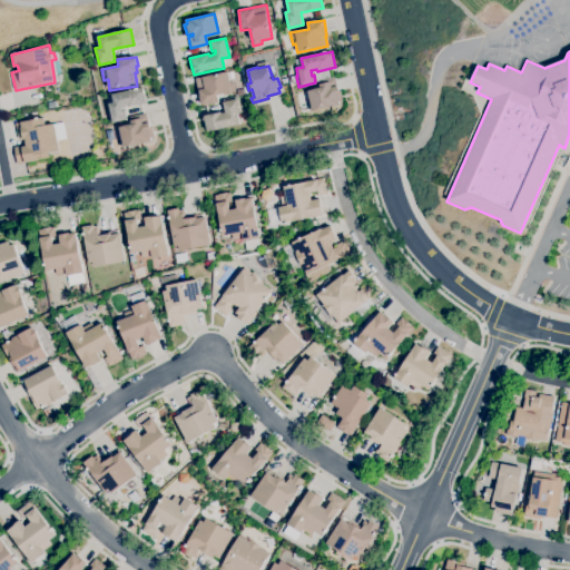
[(202,106),(198,92),(199,92),(196,79),(217,74),(217,71),(225,69),(231,91),(217,95),(219,104),(210,106),(209,105),(202,106)]
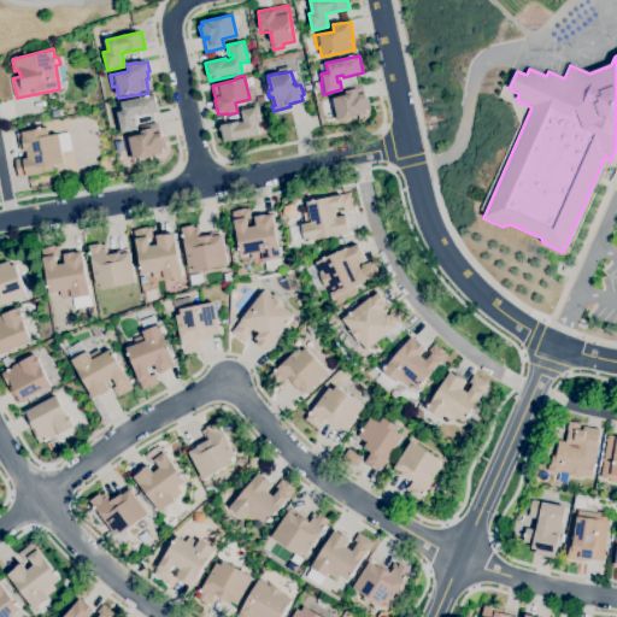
[(334,121),(331,110),(336,109),(334,98),(347,95),(346,90),(359,88),(360,94),(365,93),(368,101),(365,103),(368,113),(334,121)]
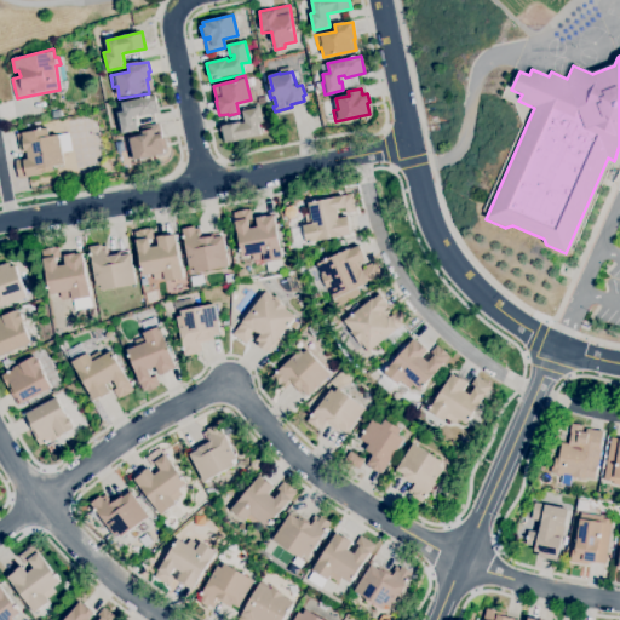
[(122,132),(118,113),(125,112),(122,103),(155,96),(159,113),(139,118),(139,115),(132,116),(133,121),(136,121),(138,128),(122,132)]
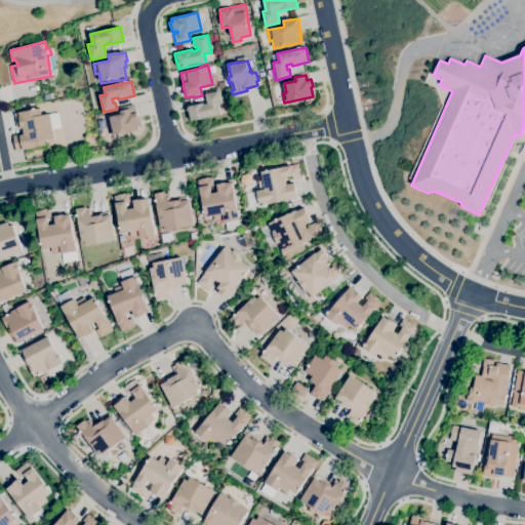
[(190,122),(187,108),(204,104),(204,105),(208,104),(205,94),(218,91),(221,104),(217,105),(220,114),(190,122)]
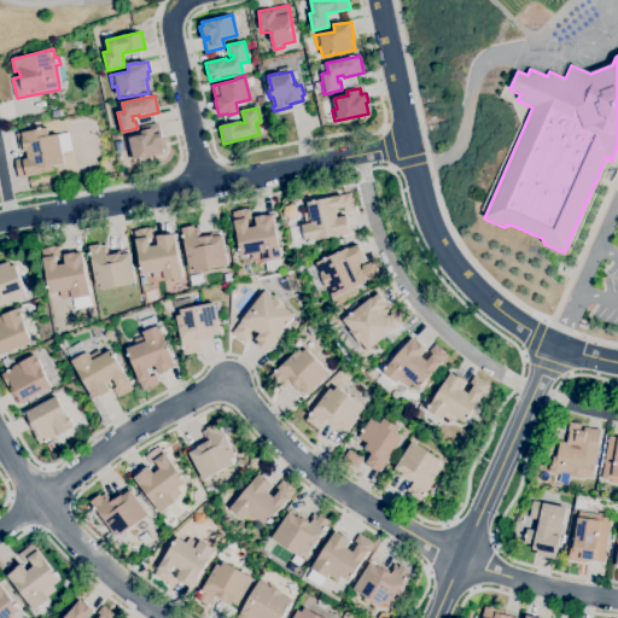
[(132,161),(129,151),(133,150),(129,138),(143,135),(141,130),(159,126),(161,133),(163,132),(165,141),(163,141),(165,153),(132,161)]
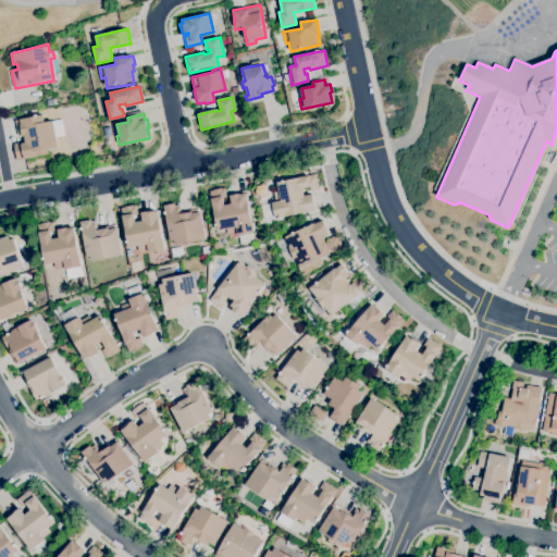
[(17,160),(14,143),(25,141),(24,135),(17,136),(15,121),(44,115),(45,123),(62,120),(64,136),(57,138),(58,148),(48,149),(49,152),(38,155),(38,157),(17,160)]
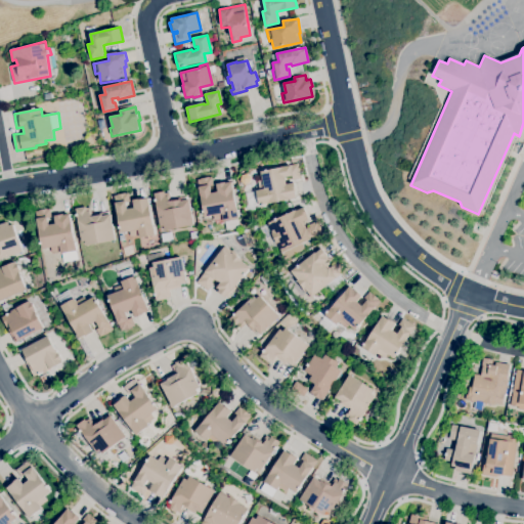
[(251,211),(246,208),(249,205),(246,193),(260,190),(258,180),(263,179),(261,171),(298,163),(302,179),(293,181),(292,177),(286,178),(288,184),(294,182),(298,197),(255,207),(256,210),(251,211)]
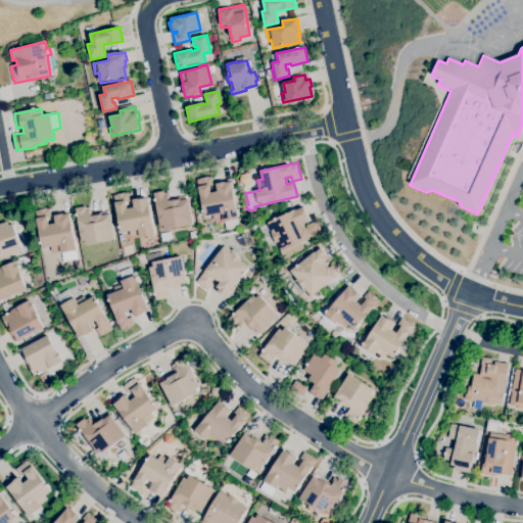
[(224,222),(223,219),(214,221),(212,216),(204,217),(198,187),(193,188),(192,185),(199,184),(198,179),(212,176),(216,192),(219,191),(217,184),(225,183),(231,182),(238,219),(224,222)]
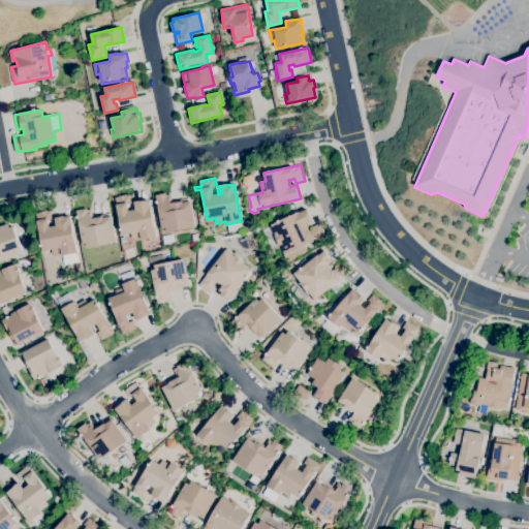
[(166,232),(166,228),(161,229),(155,195),(165,193),(165,196),(170,195),(173,204),(183,201),(183,204),(191,201),(195,227),(166,232)]
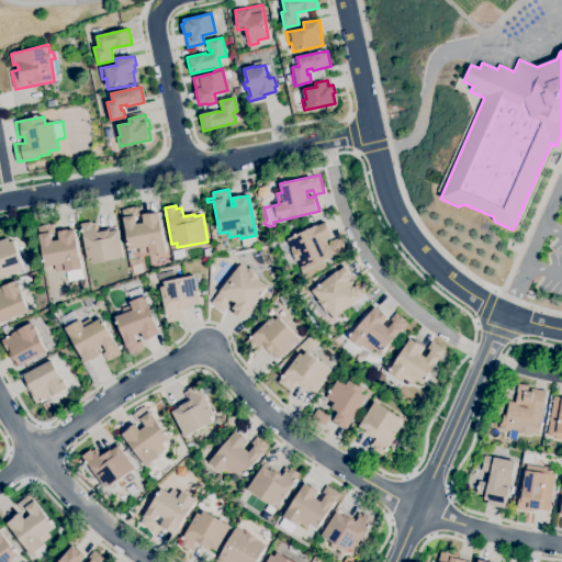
[(150,255),(150,251),(141,254),(139,249),(130,250),(122,210),(137,206),(141,224),(144,223),(143,215),(152,213),(152,214),(159,212),(166,251),(150,255)]
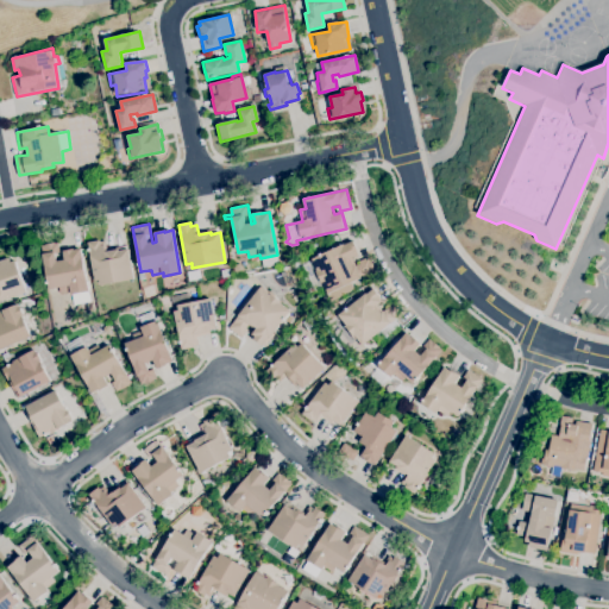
[(336,295),(334,290),(327,294),(322,286),(321,287),(319,281),(321,280),(312,259),(344,244),(344,245),(355,240),(359,251),(355,252),(357,256),(351,259),(353,264),(369,257),(370,261),(372,259),(375,265),(374,267),(376,271),(340,288),(341,292),(336,295)]
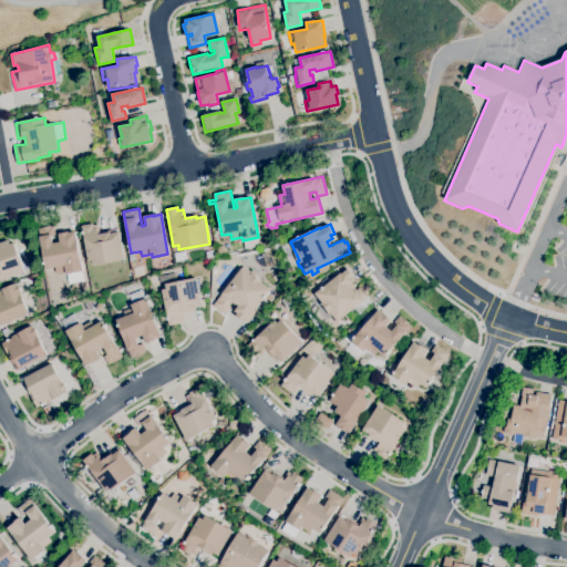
[(93,267),(92,261),(89,263),(81,227),(92,225),(92,226),(98,225),(100,235),(111,232),(111,233),(119,232),(125,260),(93,267)]
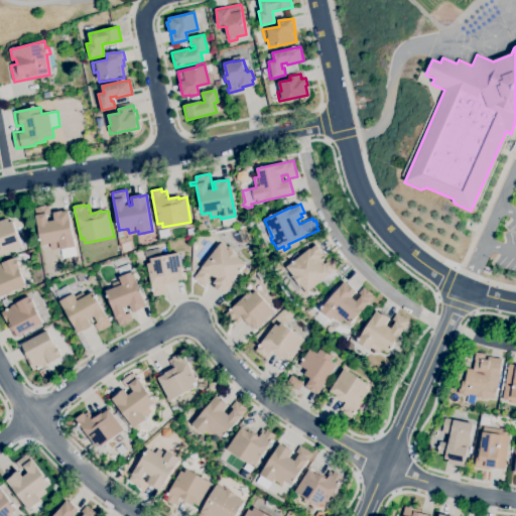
[(62,259),(60,247),(51,249),(50,244),(41,246),(34,208),(48,206),(51,221),(54,221),(53,213),(62,212),(69,211),(77,256),(62,259)]
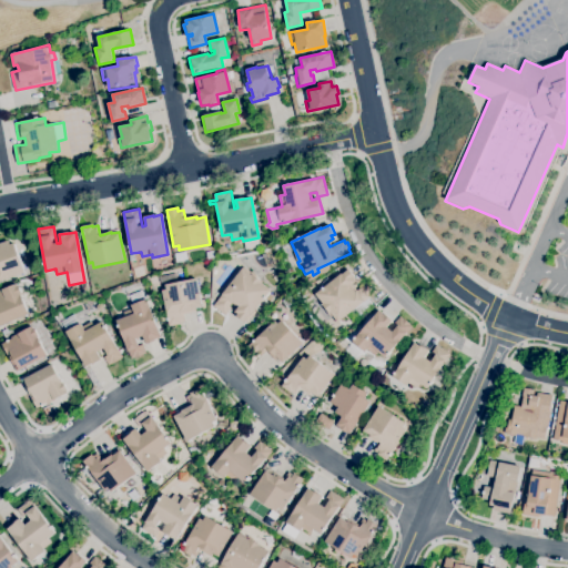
[(0,281),(0,243),(7,241),(9,245),(13,243),(24,273),(0,281)]
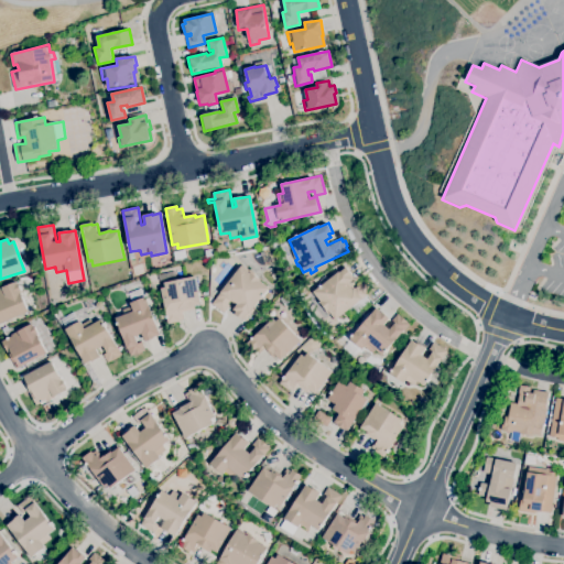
[(206,258),(204,250),(212,249),(214,257),(206,258)]
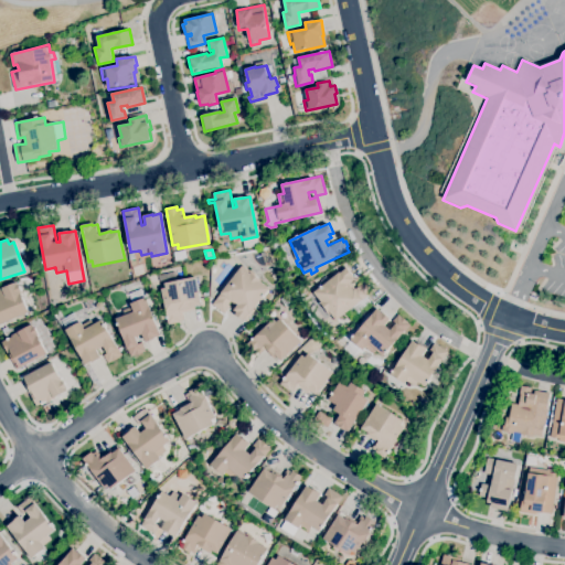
[(246,321),(244,319),(243,320),(235,315),(236,313),(233,310),(237,306),(231,301),(228,305),(231,306),(224,315),(212,305),(241,267),(251,274),(252,273),(262,279),(259,281),(270,290),(246,321)]
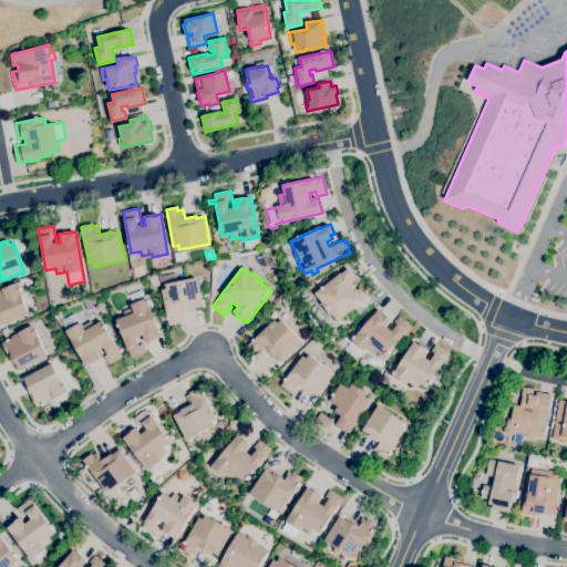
[(337,323),(331,316),(330,316),(327,311),(321,303),(322,302),(316,294),(341,272),(342,275),(349,269),(356,276),(353,278),(356,281),(350,286),(353,289),(364,280),(374,292),(368,298),(372,305),(359,316),(353,309),(337,323)]
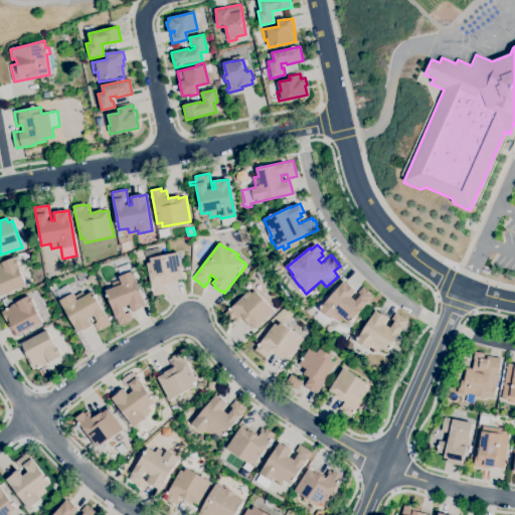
[(153,296),(147,264),(151,263),(150,259),(178,252),(183,279),(177,280),(177,283),(166,285),(168,293),(153,296)]
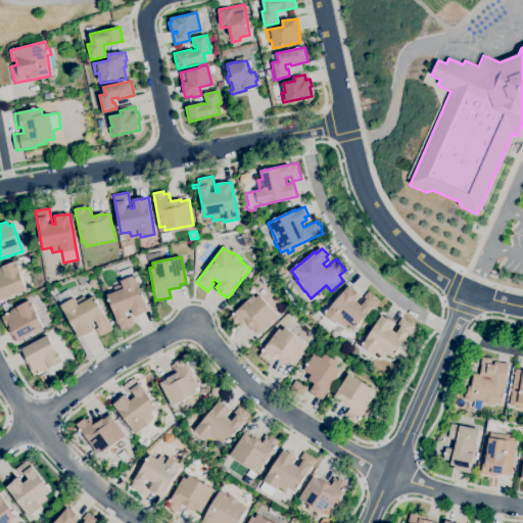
[(0,299),(0,267),(14,262),(26,289),(0,299)]
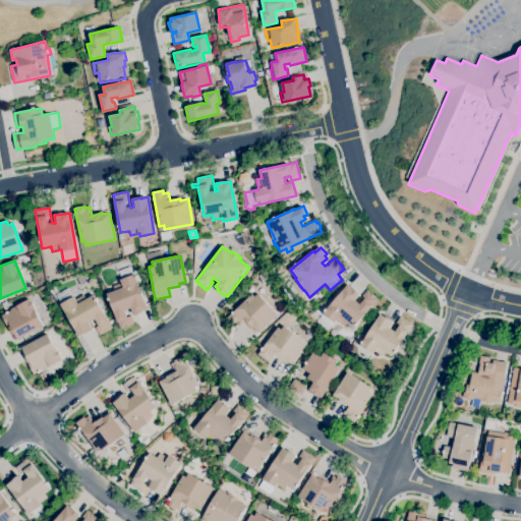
[(120,329),(118,322),(115,323),(113,316),(115,316),(107,294),(115,291),(113,286),(122,283),(118,272),(131,267),(134,274),(148,309),(141,311),(142,312),(134,316),(131,308),(124,310),(127,316),(131,314),(134,324),(120,329)]
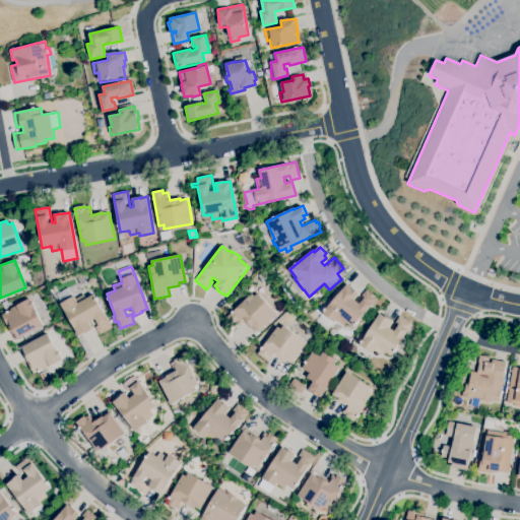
[(342,327),(322,313),(346,284),(351,288),(352,287),(359,293),(353,299),(355,301),(366,288),(377,299),(353,326),(347,321),(342,327)]
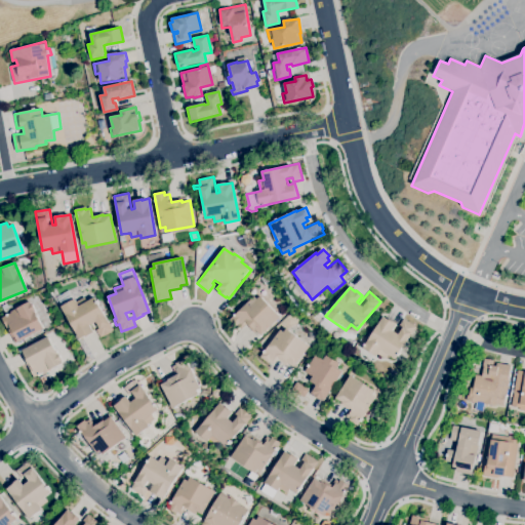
[(80,339),(56,298),(68,292),(73,300),(74,299),(75,301),(83,297),(85,303),(94,297),(114,331),(101,338),(95,330),(98,328),(95,323),(90,326),(93,332),(80,339)]
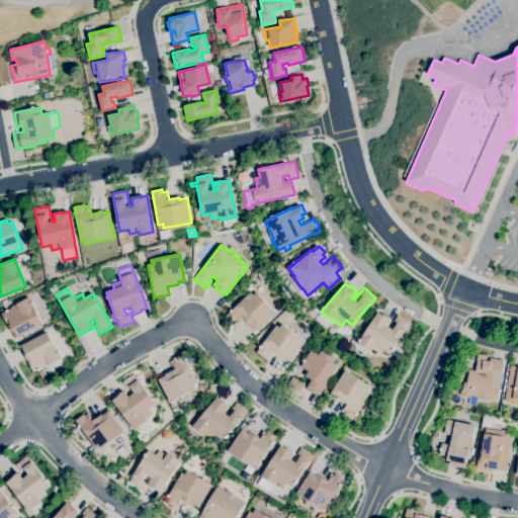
[(258,331),(253,326),(250,329),(243,321),(237,326),(234,322),(233,323),(226,316),(251,292),(253,295),(257,292),(276,314),(258,331)]
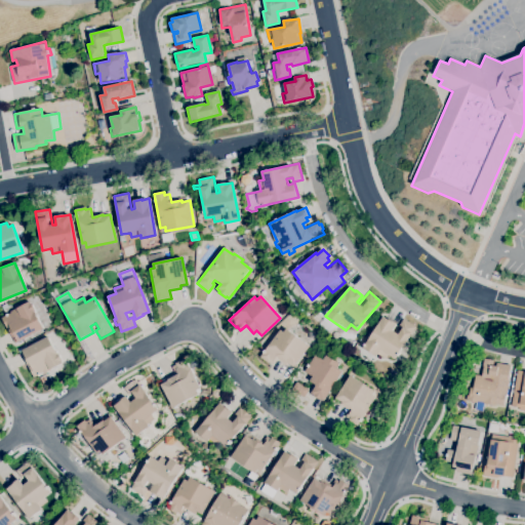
[(14,345),(1,318),(30,303),(43,329),(14,345)]
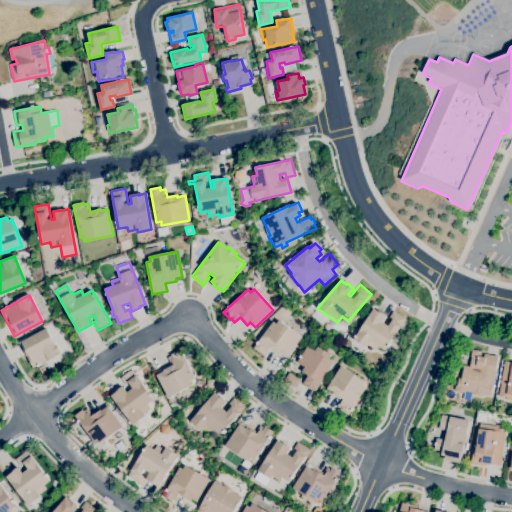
[(375,351),(354,340),(374,307),(387,316),(383,322),(385,323),(393,311),(405,319),(386,350),(379,345),(375,351)]
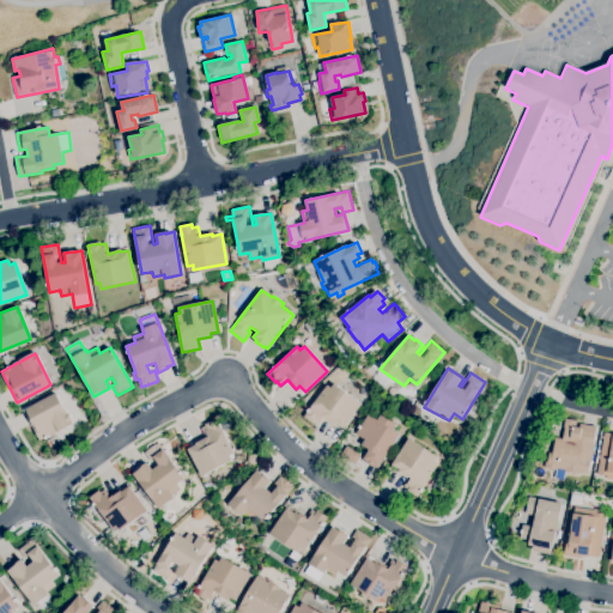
[(343,430),(337,425),(334,428),(325,419),(319,426),(303,417),(327,386),(331,388),(335,383),(362,404),(343,430)]
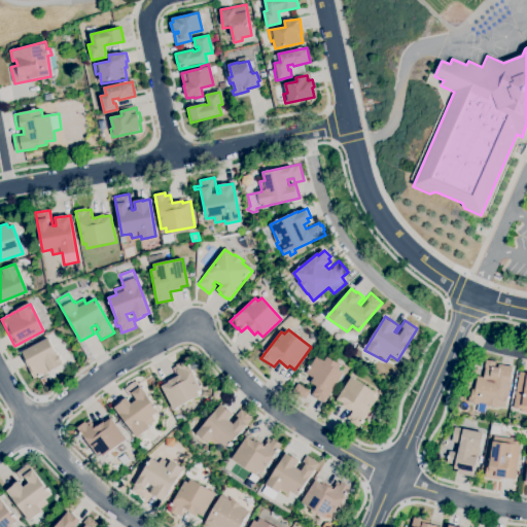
[(34,379),(29,370),(28,371),(19,353),(48,338),(58,355),(59,355),(63,362),(61,363),(62,365),(43,376),(42,375),(34,379)]
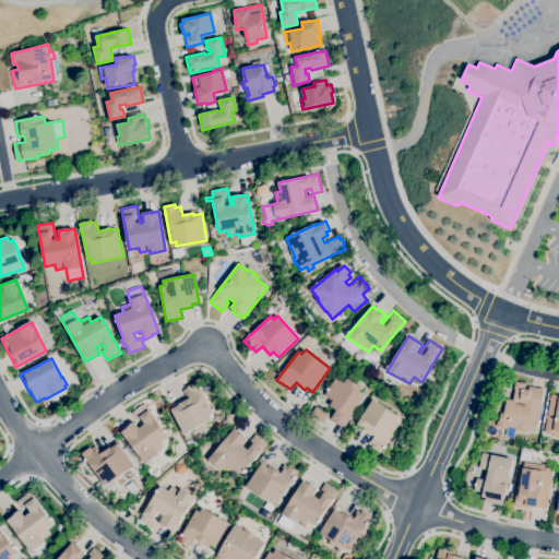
[(345,428),(342,426),(341,427),(333,421),(334,421),(331,419),(335,411),(329,406),(332,402),(323,396),(335,378),(344,383),(346,379),(361,388),(358,393),(364,396),(345,428)]
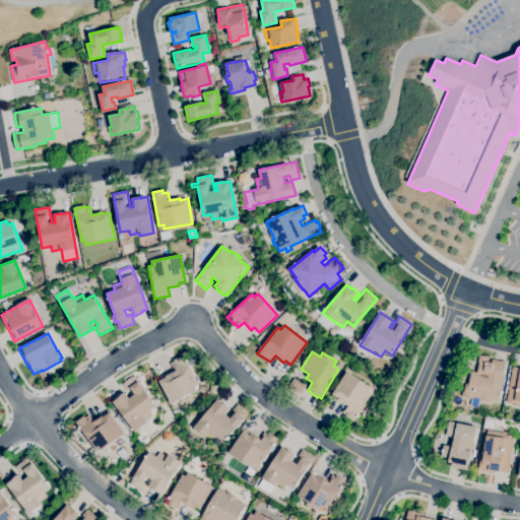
[(478,408),(470,407),(473,385),(482,386),(483,379),(477,378),(479,364),(477,364),(479,354),(490,356),(489,359),(506,362),(499,402),(492,401),(492,402),(479,400),(478,408)]
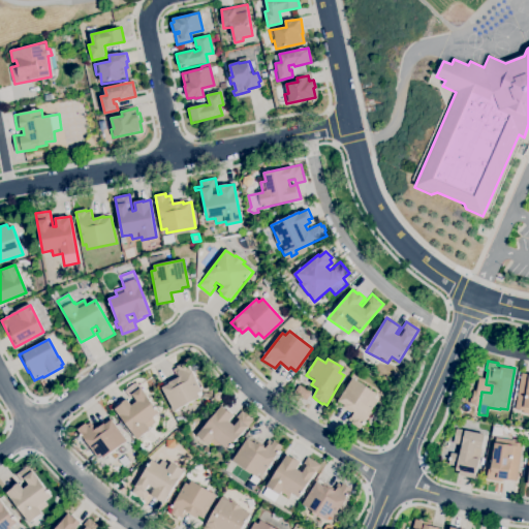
[(175,411),(162,387),(168,384),(167,382),(177,378),(173,370),(177,368),(176,367),(186,362),(203,396),(175,411)]
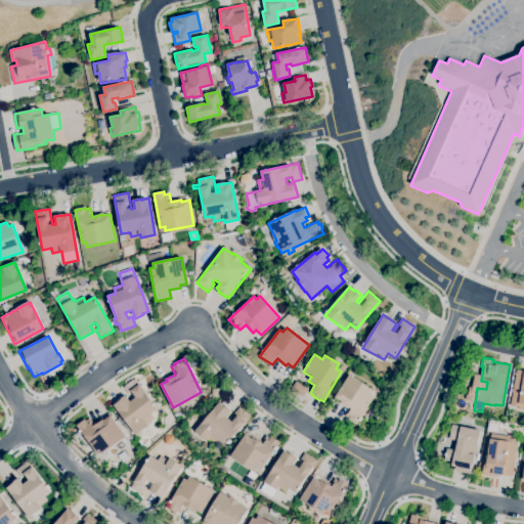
[(523,411),(518,410),(519,406),(511,405),(516,369),(523,370),(523,411)]
